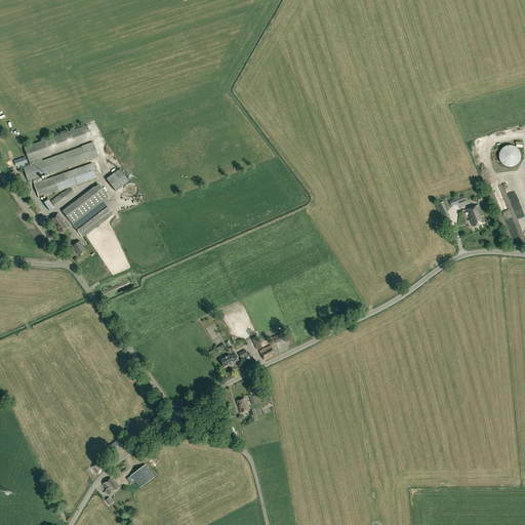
[(33,180),(35,187),(39,198),(96,177),(92,164),(39,183),(37,177),(86,160),(87,161),(98,157),(93,143),(82,147),(36,163),(34,160),(91,139),(87,125),(24,148),(30,165),(24,168),(29,183),(33,180)]
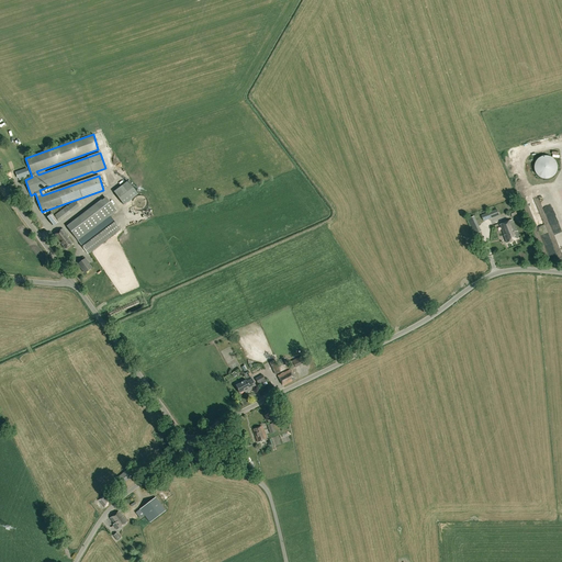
[(116,166),(121,164),(116,154),(112,156),(116,166)]
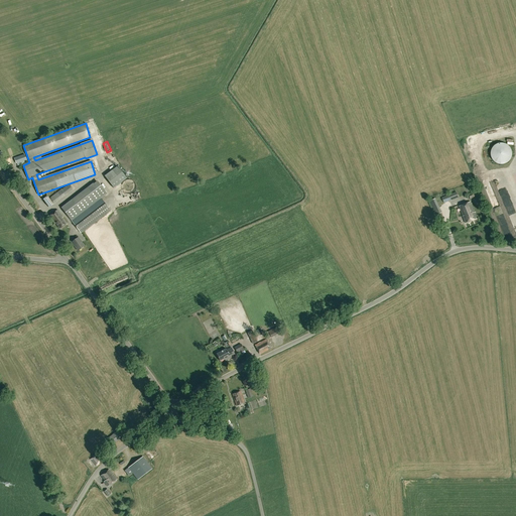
[(498,164),(501,164),(504,164),(507,163),(509,161),(511,158),(512,155),(512,152),(511,149),(509,147),(507,145),(504,144),(501,143),(498,144),(495,145),(493,147),(491,149),(491,152),(491,155),(491,158),(493,161),(495,163),(498,164)]
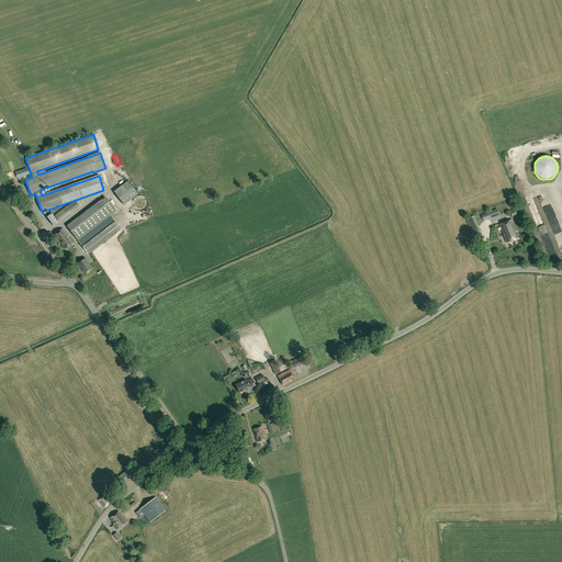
[(27,168),(15,172),(18,178),(30,173),(27,168)]
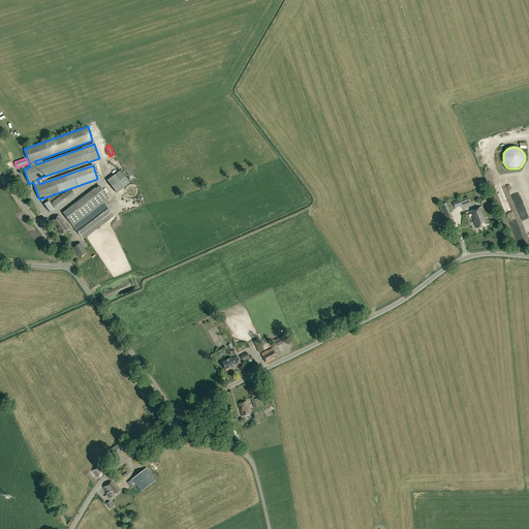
[(121,167),(107,177),(117,191),(131,182),(121,167)]
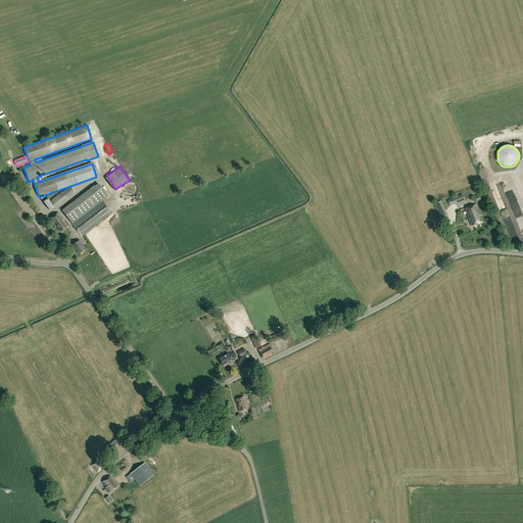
[(54,206),(62,200),(65,198),(74,192),(69,187),(61,193),(61,192),(58,194),(59,195),(51,201),(54,206)]
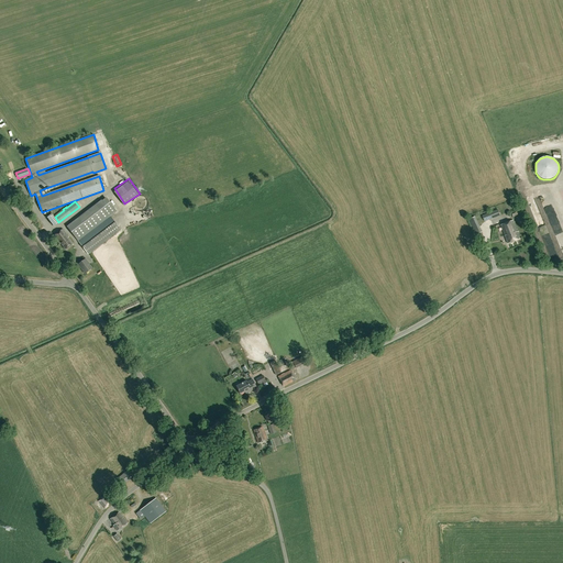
[(120,229),(110,217),(108,218),(97,203),(67,227),(86,252),(109,234),(110,235),(120,229)]
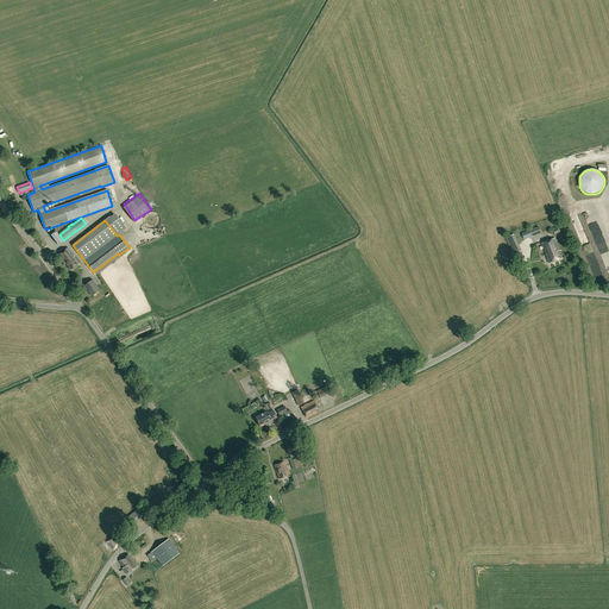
[(523,239),(541,233),(539,227),(522,233),(523,239)]
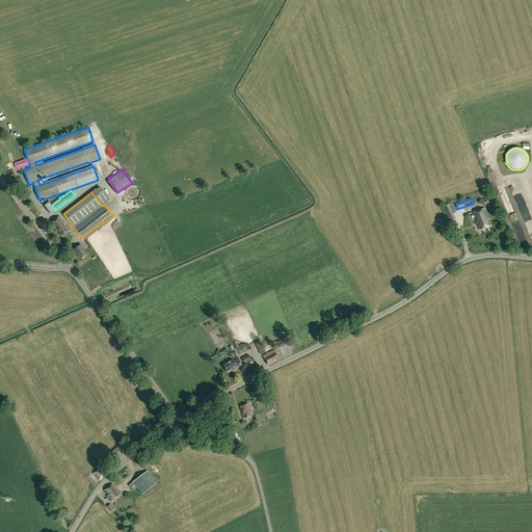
[(50,213),(55,210),(49,202),(45,205),(50,213)]
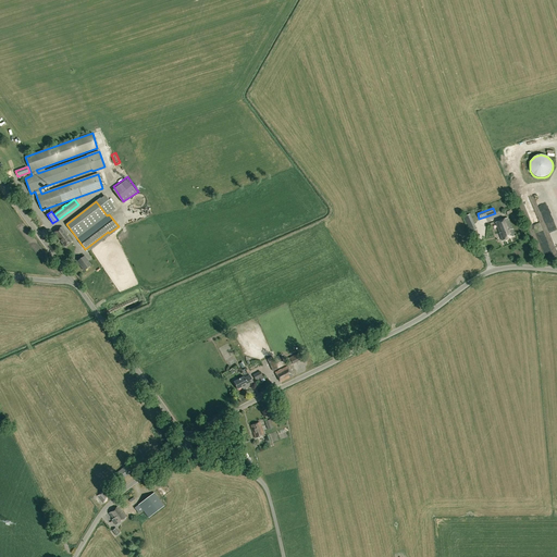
[(490,224),(498,221),(495,214),(487,219),(490,224)]
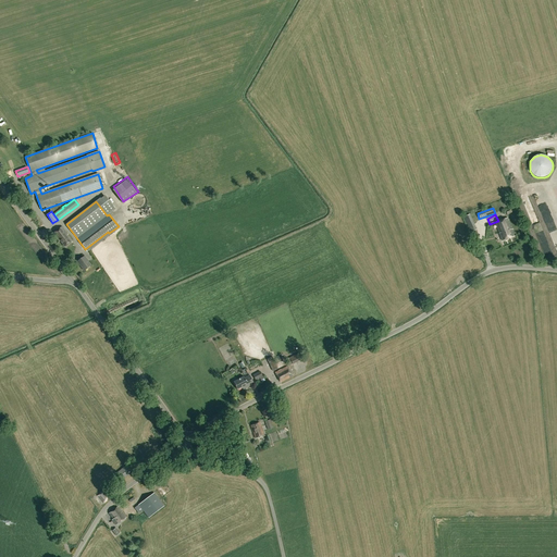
[(477,230),(471,218),(466,221),(471,233),(477,230)]
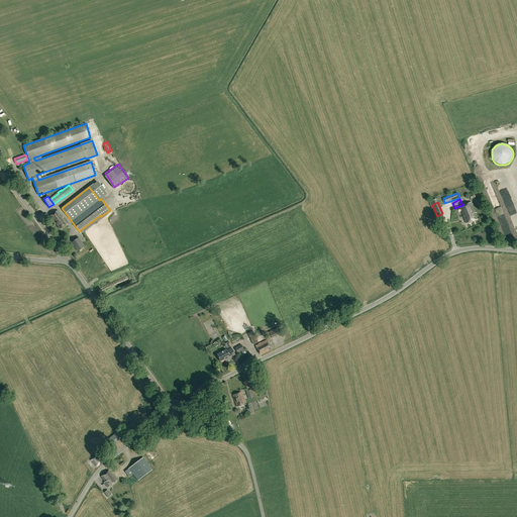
[(467,223),(478,219),(472,202),(459,207),(467,223)]
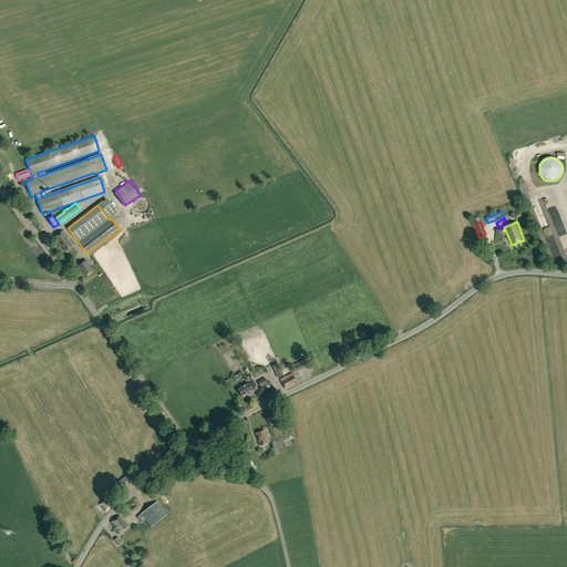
[(65,251),(73,246),(68,239),(69,238),(63,230),(55,237),(53,237),(60,246),(61,245),(65,251)]
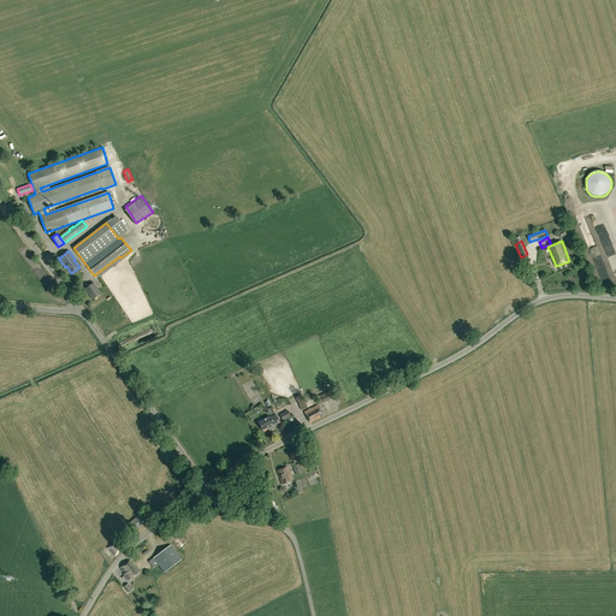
[(93,298),(101,294),(93,283),(86,289),(93,298)]
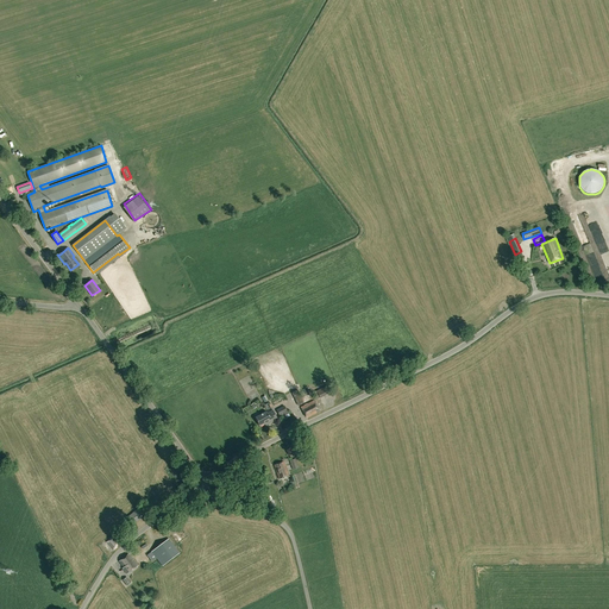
[(313,393),(316,400),(331,393),(327,385),(313,393)]
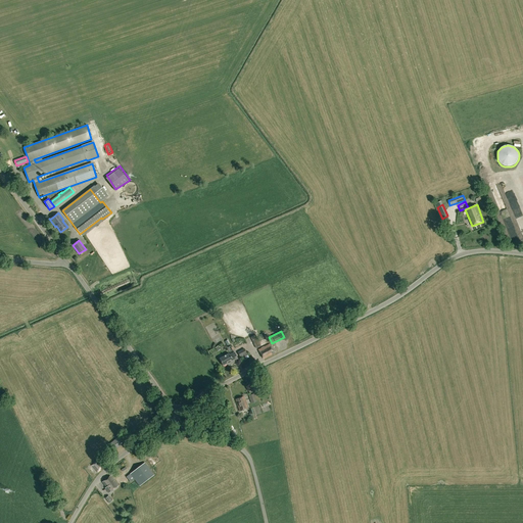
[(250,337),(253,342),(256,348),(260,345),(258,340),(255,335),(250,337)]
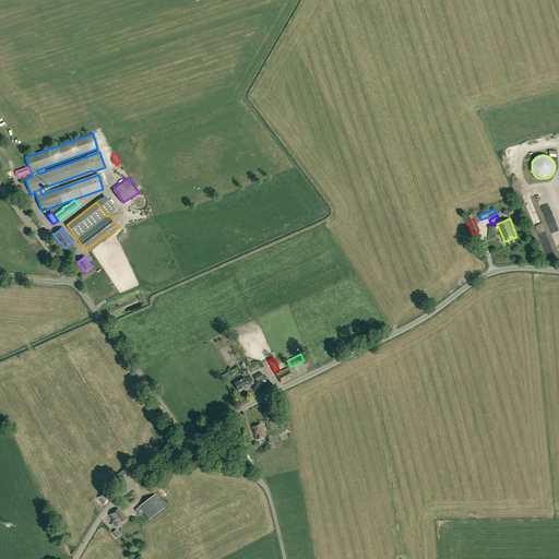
[(282,383),(295,377),(289,367),(276,373),(282,383)]
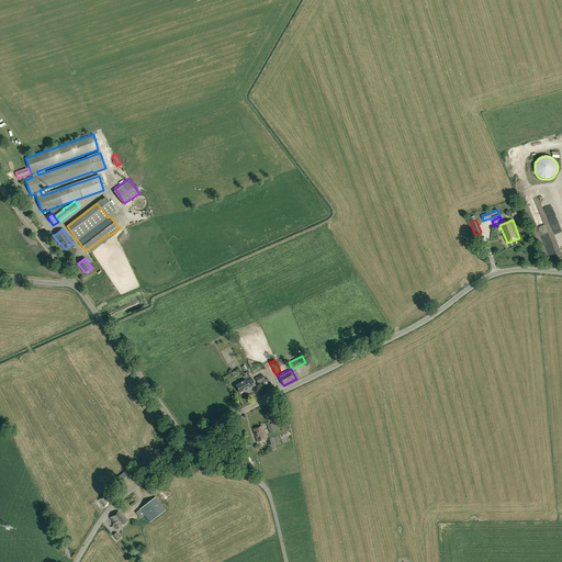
[(240,393),(246,390),(247,391),(256,386),(251,379),(247,381),(246,380),(236,385),(240,393)]
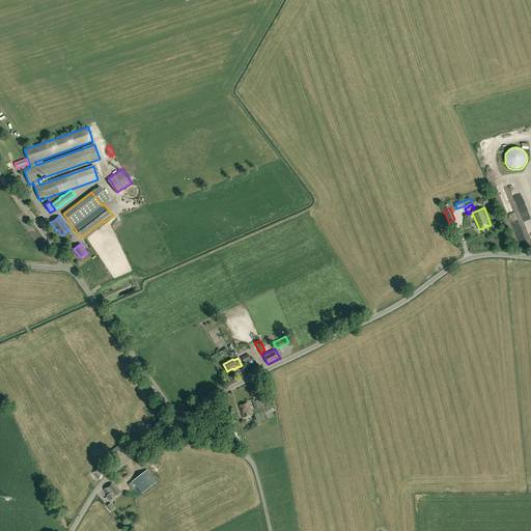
[(243,417),(252,414),(248,402),(239,406),(243,417)]
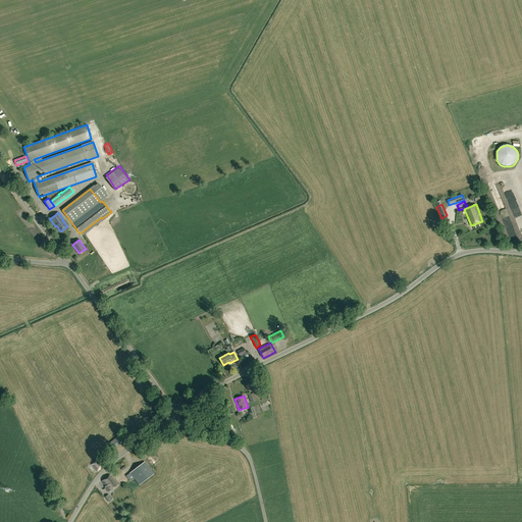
[(97,471),(104,465),(98,458),(91,464),(97,471)]
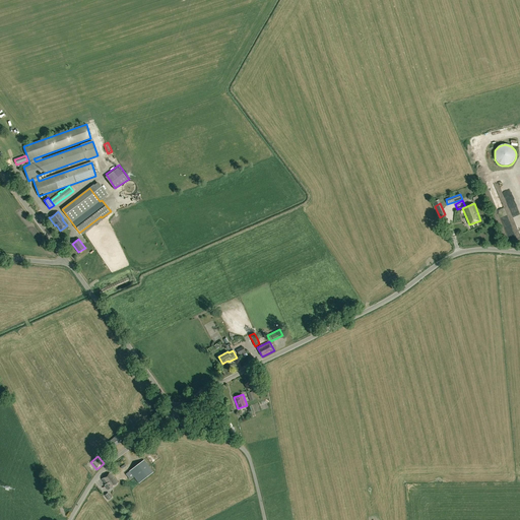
[(138,483),(153,472),(144,460),(129,471),(138,483)]
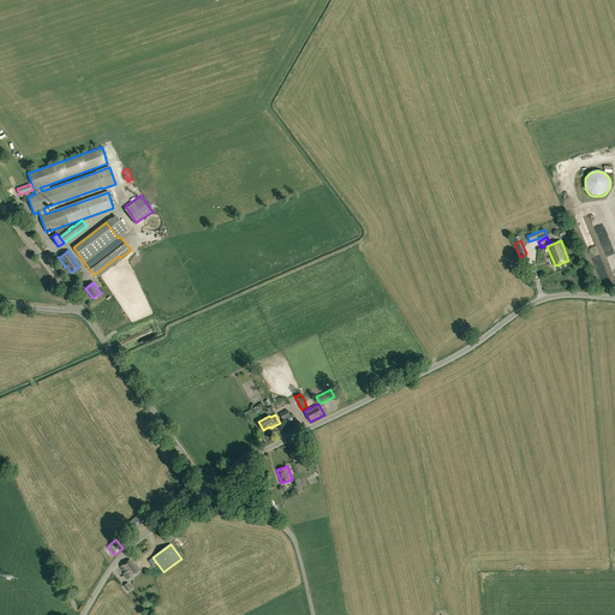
[(127,579),(139,571),(135,565),(130,559),(120,567),(124,573),(127,579)]
